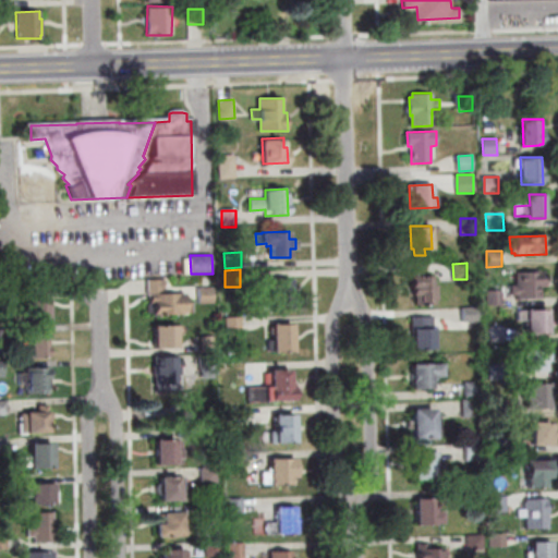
[(417,305),(417,293),(413,293),(413,287),(412,287),(412,277),(415,277),(415,270),(423,270),(423,277),(435,276),(435,284),(437,284),(438,300),(435,300),(435,305),(417,305)]
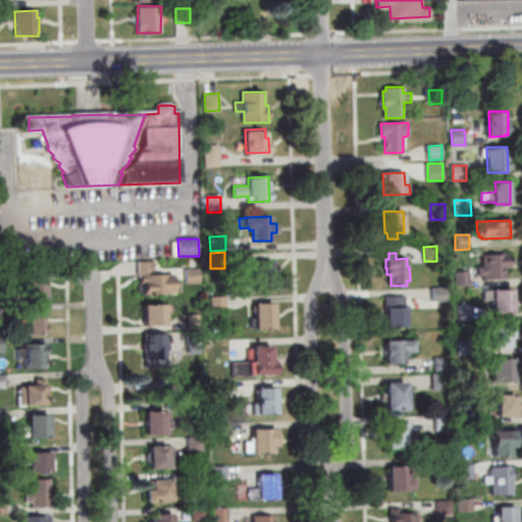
[(484,280),(484,275),(479,275),(479,267),(483,267),(483,256),(510,256),(510,279),(484,280)]
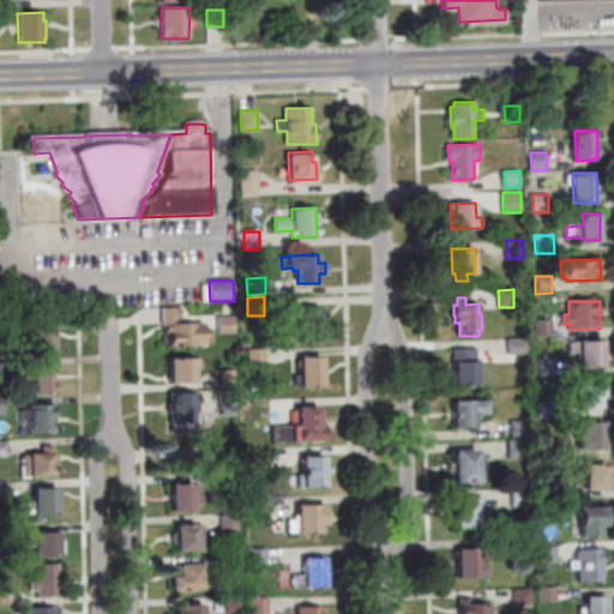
[(289,341),(288,330),(300,330),(300,306),(320,306),(321,339),(289,341)]
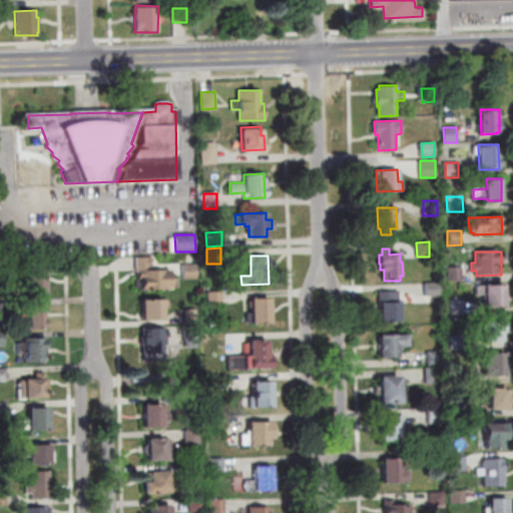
[(170,288),(142,289),(141,278),(139,278),(139,270),(135,270),(135,259),(150,258),(150,271),(169,270),(170,279),(176,279),(176,287),(170,287),(170,288)]
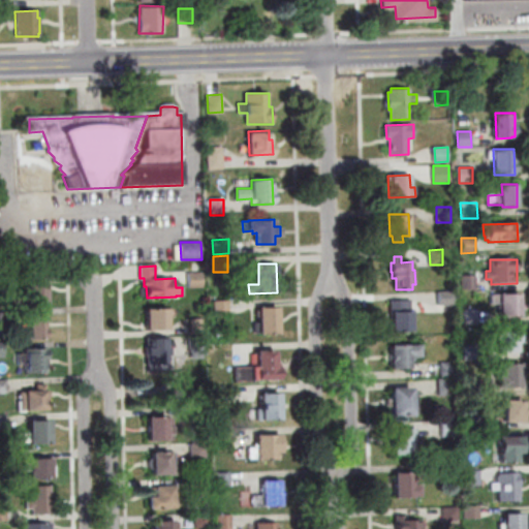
[(188,287),(187,273),(201,272),(203,287),(188,287)]
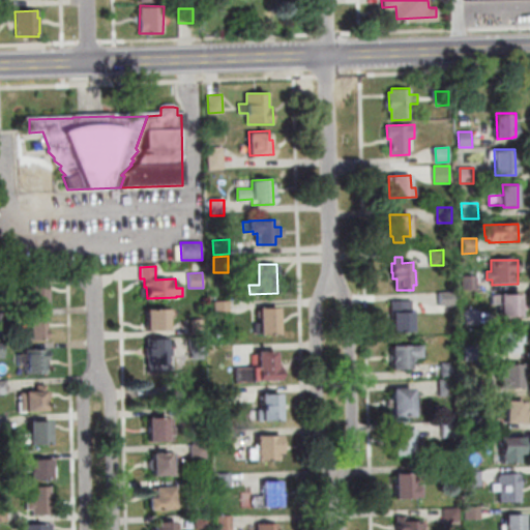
[(475,291),(461,291),(461,276),(475,276),(475,291)]
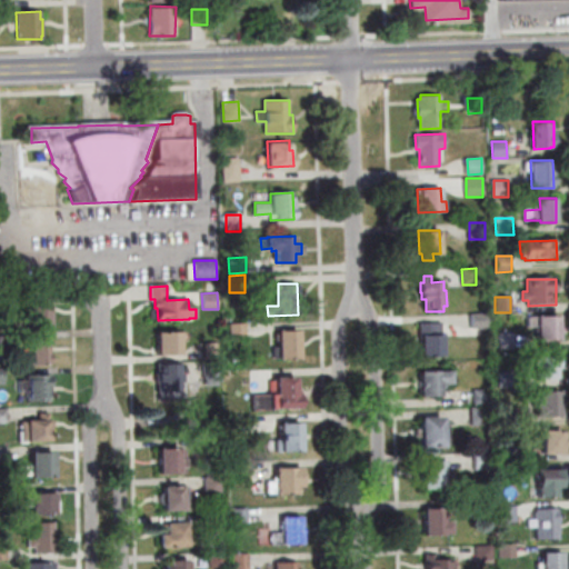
[(29,329),(28,305),(50,305),(51,328),(29,329)]
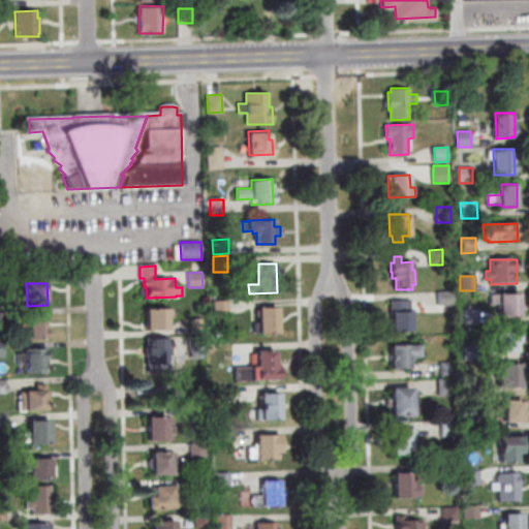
[(439,305),(438,292),(453,292),(453,305),(439,305)]
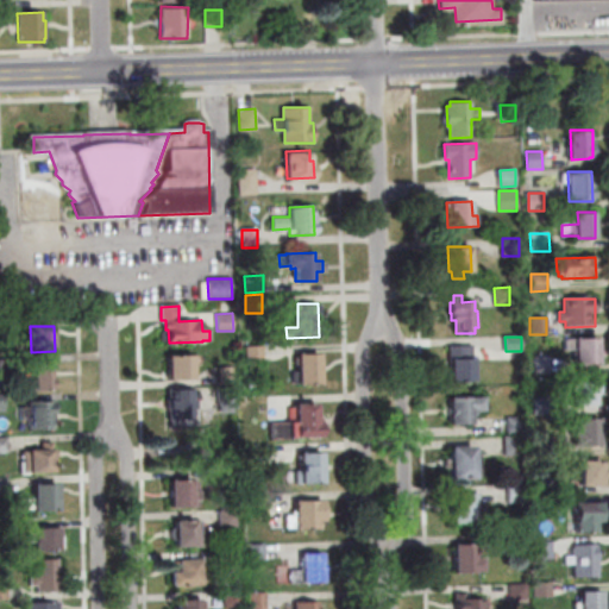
[(598,363),(577,363),(576,350),(565,350),(565,339),(598,338),(598,363)]
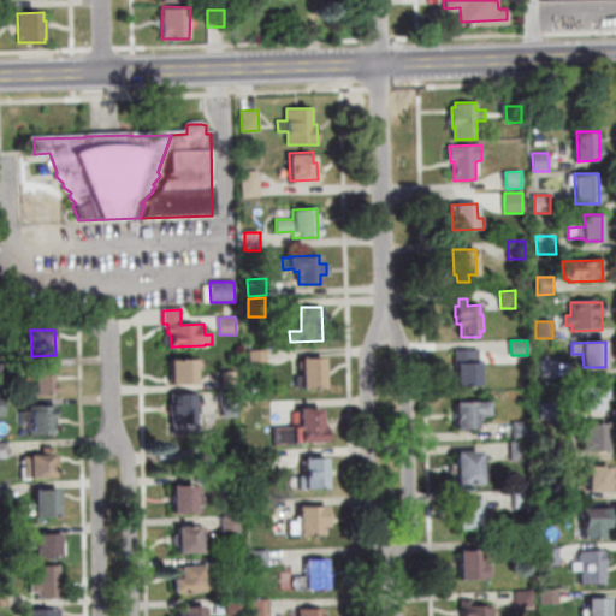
[(266,366),(249,366),(248,350),(265,350),(266,366)]
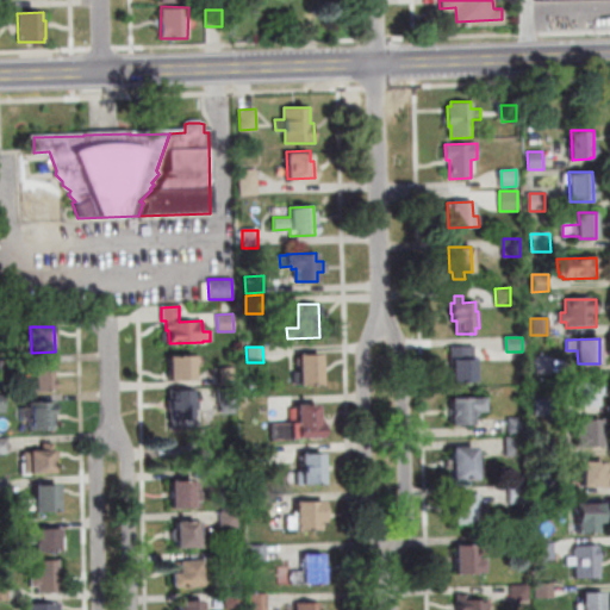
[(475,381),(453,381),(453,368),(452,369),(450,348),(474,347),(475,381)]
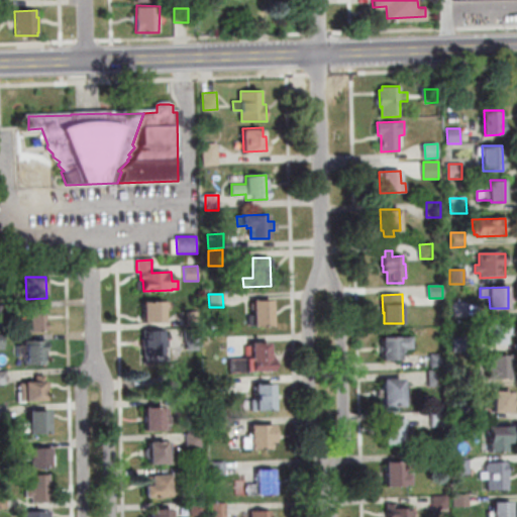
[(271,326),(253,326),(252,300),(270,299),(271,326)]
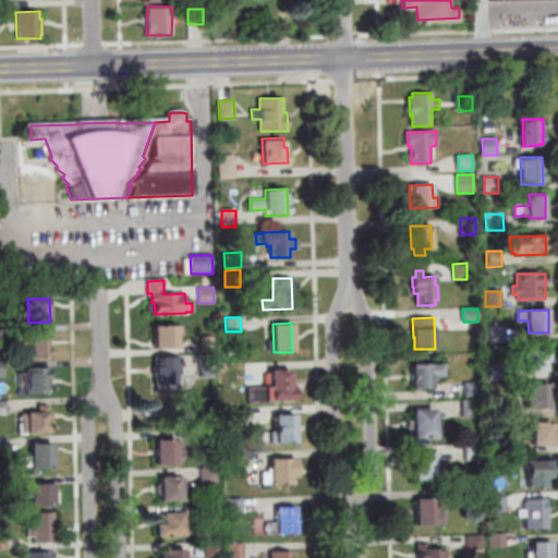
[(154,348),(154,326),(176,326),(177,348),(154,348)]
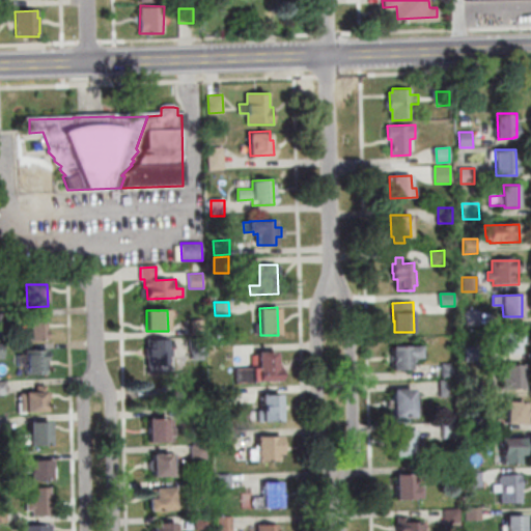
[(465,311),(478,311),(478,325),(465,325),(465,311)]
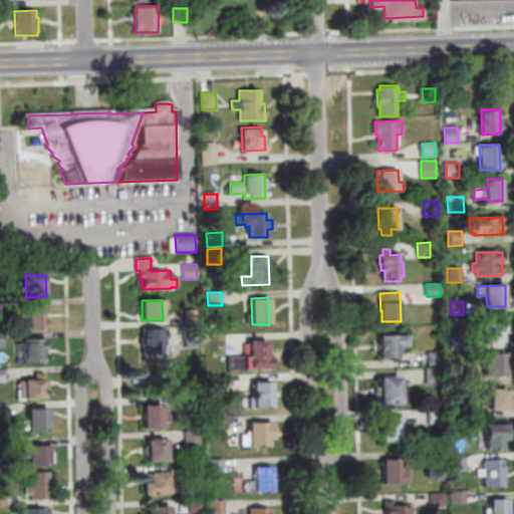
[(46,329),(29,330),(29,304),(45,304),(46,329)]
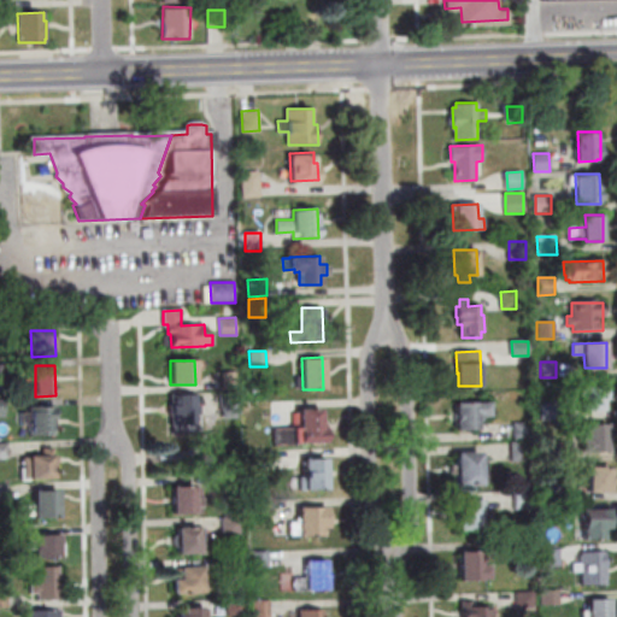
[(222,389),(222,371),(238,371),(239,389),(222,389)]
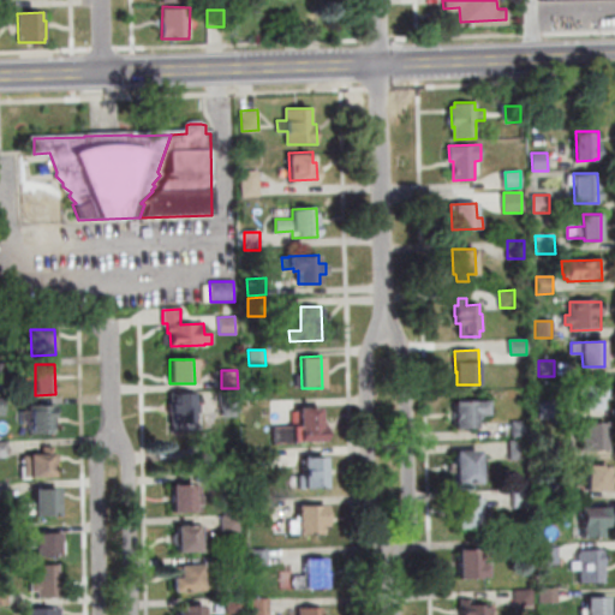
[(604,383),(605,410),(578,410),(578,384),(604,383)]
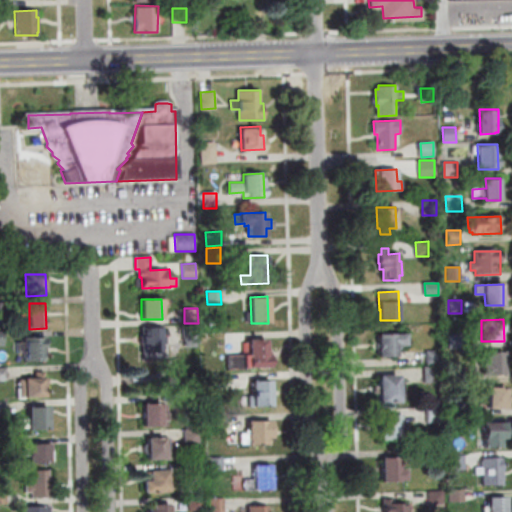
[(183,325),(198,325),(198,340),(183,340),(183,325)]
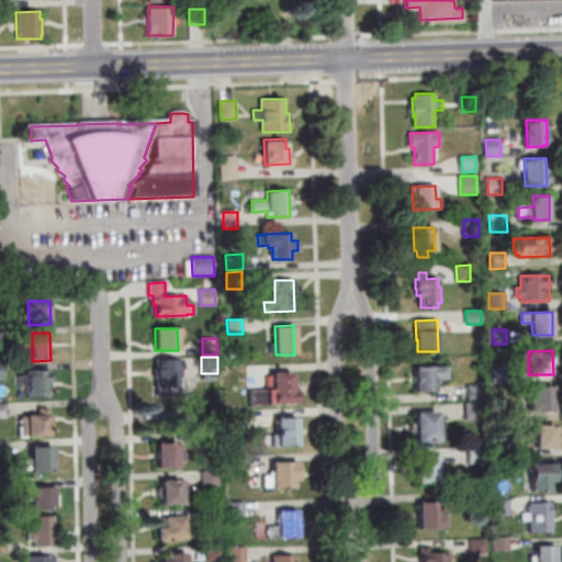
[(177,393),(156,394),(155,360),(176,359),(177,393)]
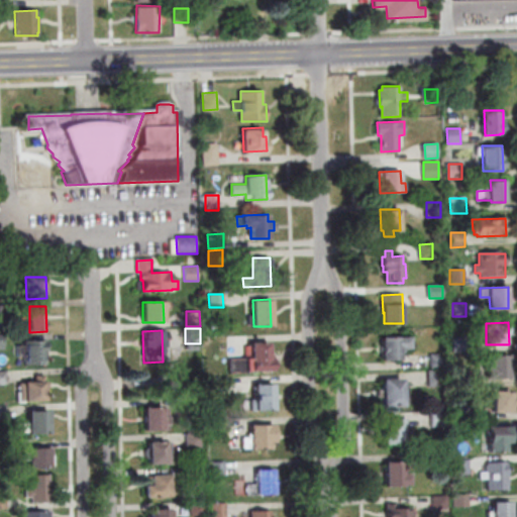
[(410,347),(401,348),(401,359),(383,359),(383,338),(410,337),(410,347)]
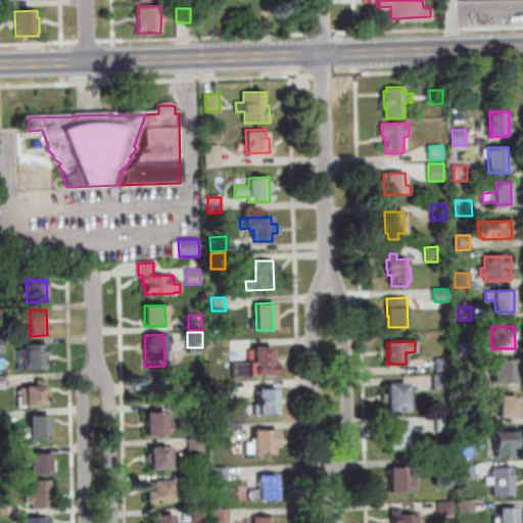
[(473,341),(473,355),(460,357),(459,341),(473,341)]
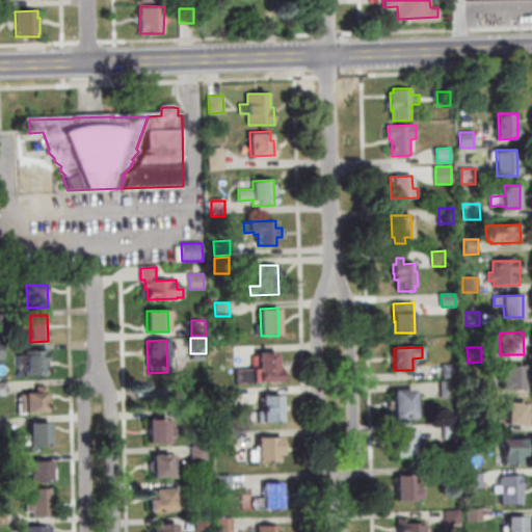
[(26,375),(26,351),(47,351),(47,375),(26,375)]
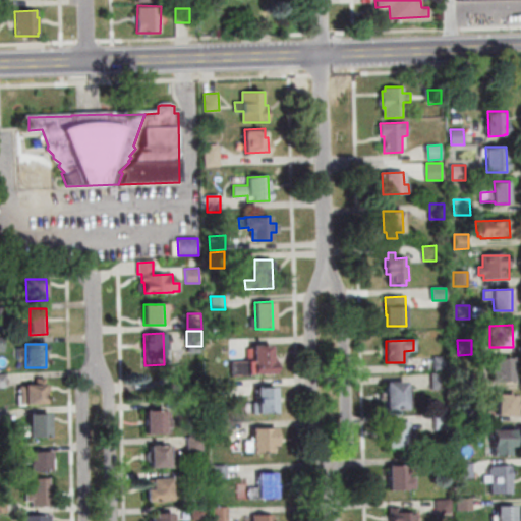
[(274,374),(232,375),(232,363),(247,362),(247,350),(252,350),(252,346),(274,345),(274,374)]
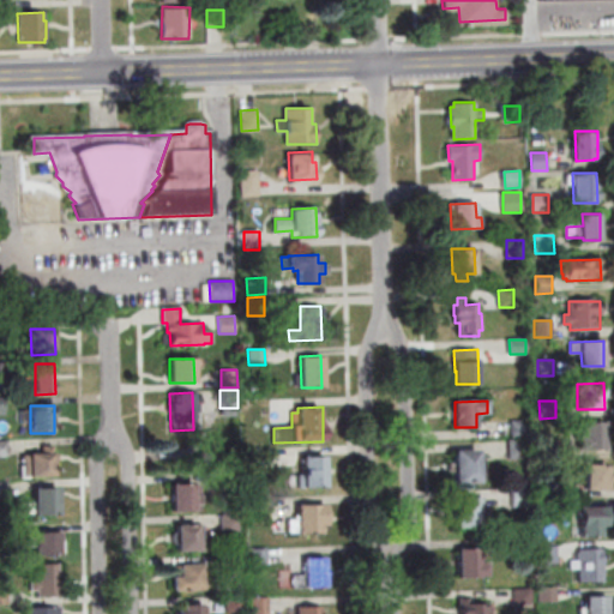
[(529,420),(529,437),(512,437),(512,420),(529,420)]
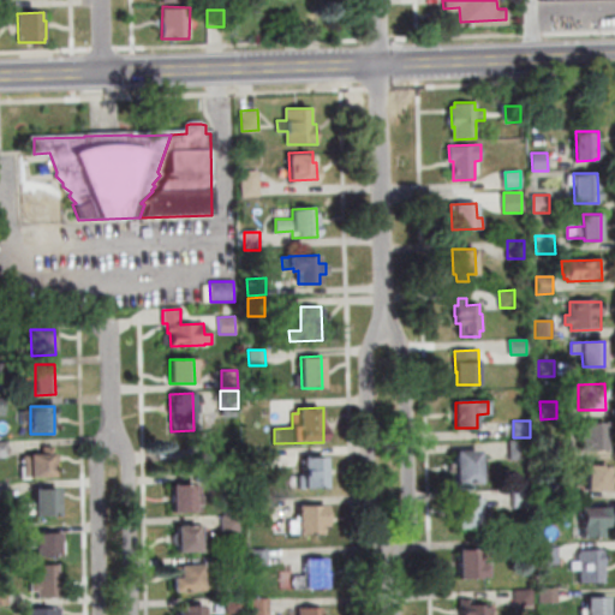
[(583,449),(583,423),(605,423),(607,449),(583,449)]
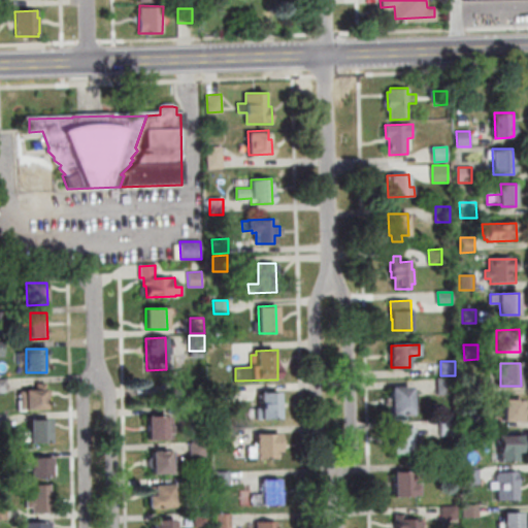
[(438,394),(437,377),(454,377),(455,394),(438,394)]
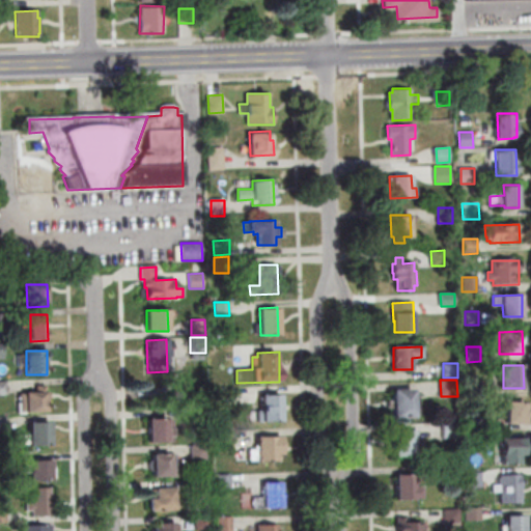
[(470,383),(483,383),(483,397),(470,397),(470,383)]
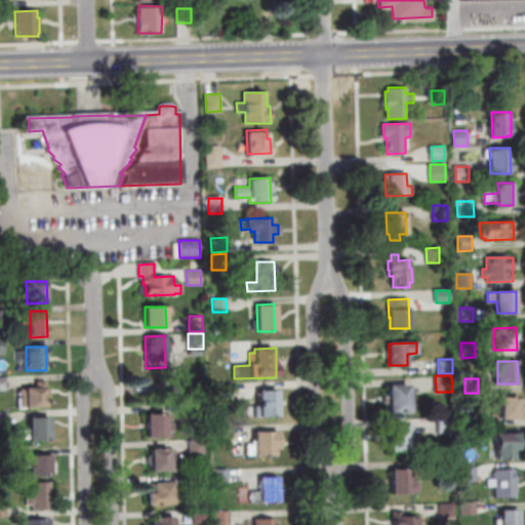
[(218,398),(218,384),(231,382),(231,398),(218,398)]
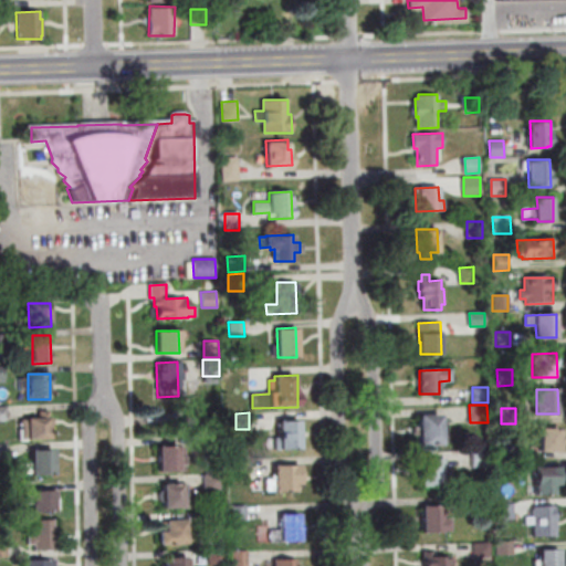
[(418,413),(441,412),(441,419),(446,419),(447,441),(441,441),(441,442),(419,443),(418,413)]
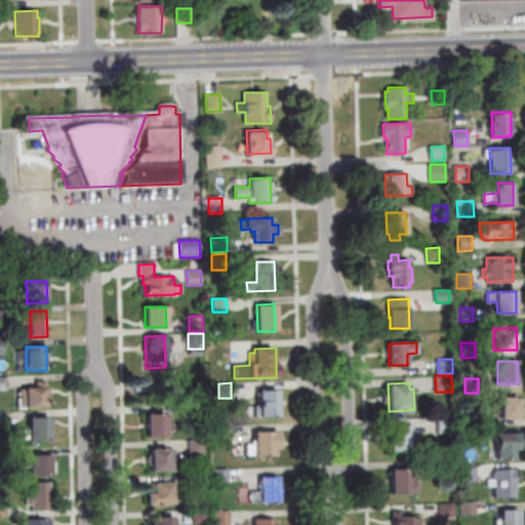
[(21,408),(19,390),(45,390),(46,407),(21,408)]
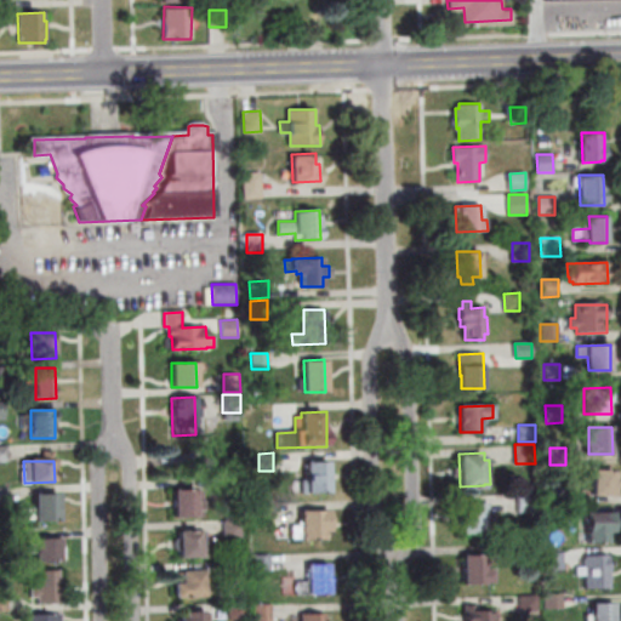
[(302,493),(301,479),(307,479),(306,461),(328,461),(329,493),(302,493)]
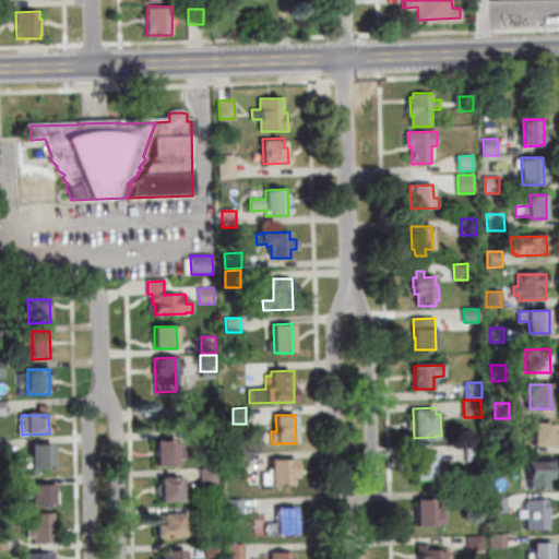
[(528,444),(531,421),(552,424),(551,447),(528,444)]
